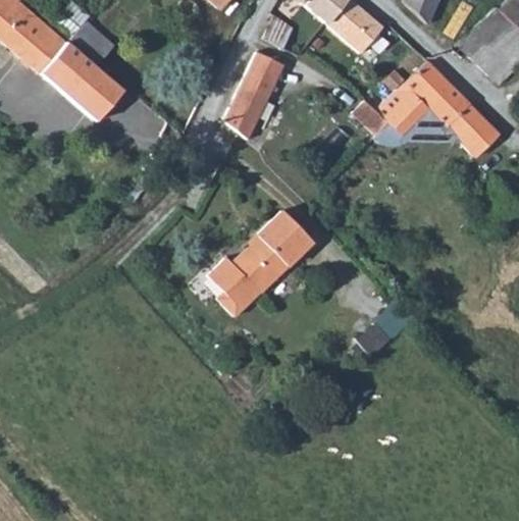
[(67,42),(20,0),(0,0),(0,37),(41,72),(67,42)]
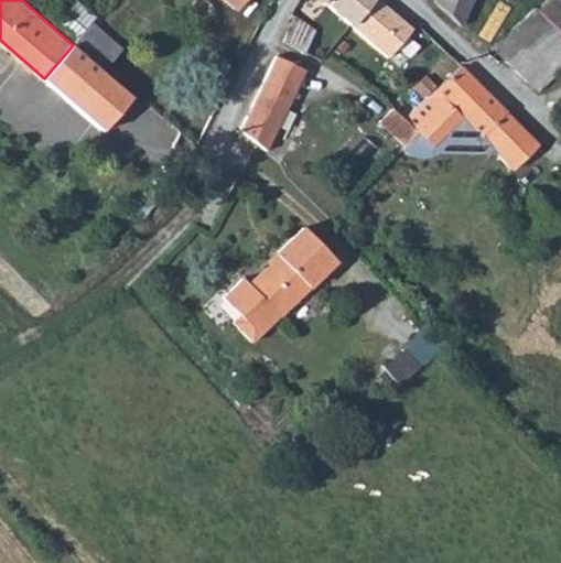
[(58,19),(81,38),(94,23),(98,19),(77,0),(75,0),(58,19)]
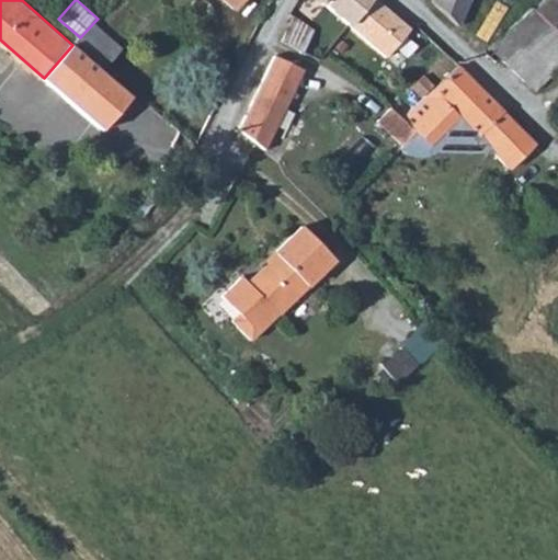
[(321,0),(351,24),(369,0),(321,0)]
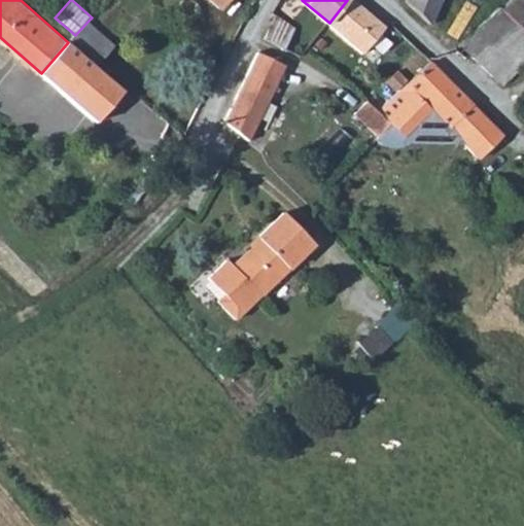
[(347,0),(329,23),(364,54),(387,27),(375,16),(373,16),(353,0),(347,0)]
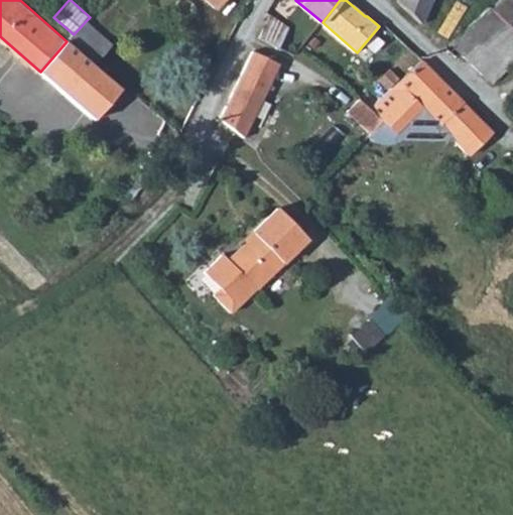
[(400,0),(400,1),(423,23),(433,0),(400,0)]
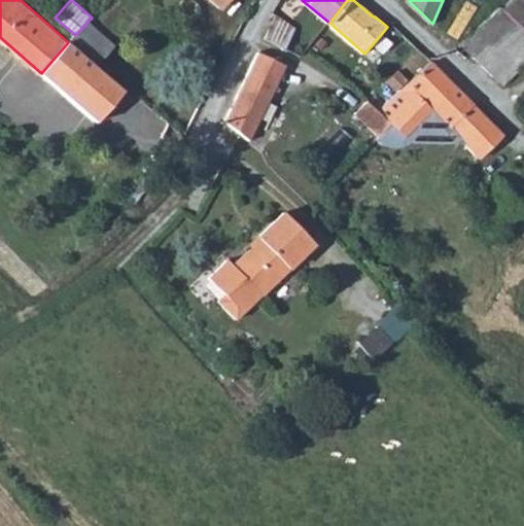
[(511,0),(502,8),(517,25),(523,31),(523,0),(511,0)]
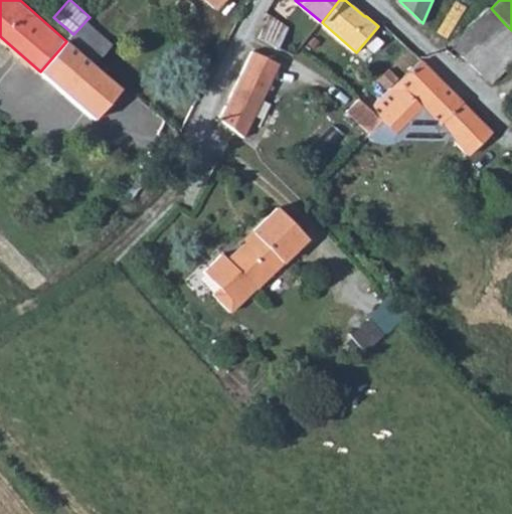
[(490,6),(447,46),(457,56),(462,52),(493,82),(505,71),(480,47),(505,24),(491,8),(490,6)]
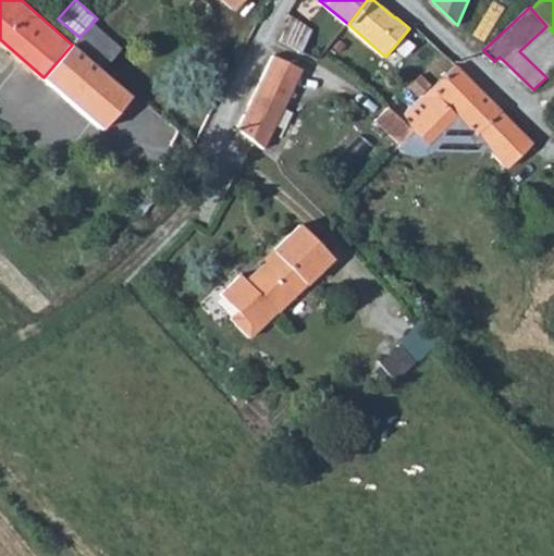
[(295,17),(282,41),(302,50),(312,29),(295,17)]
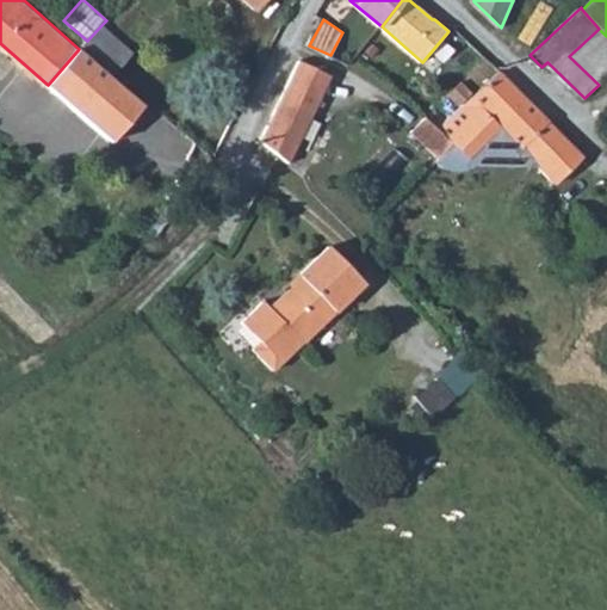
[(101,25),(87,41),(84,45),(116,73),(132,53),(101,25)]
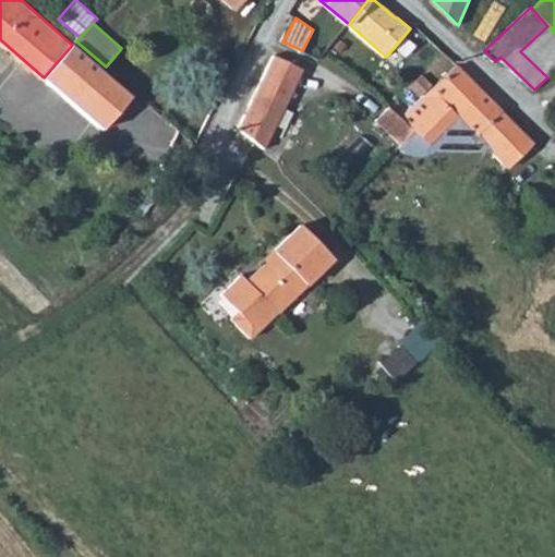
[(554,33),(547,26),(520,51),(547,77),(554,69),(554,59),(552,57),(554,53),(554,33)]
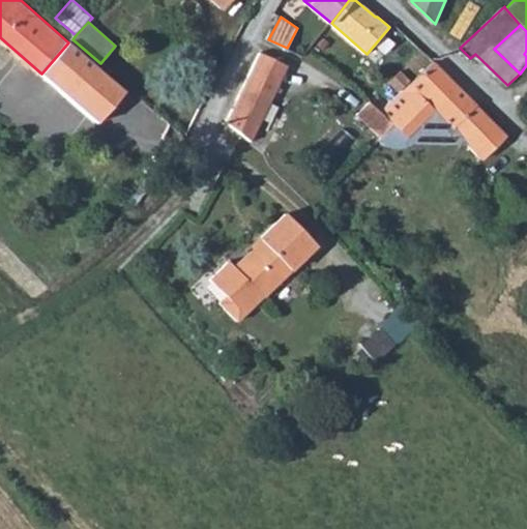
[(68,42),(41,74),(98,122),(124,91),(68,42)]
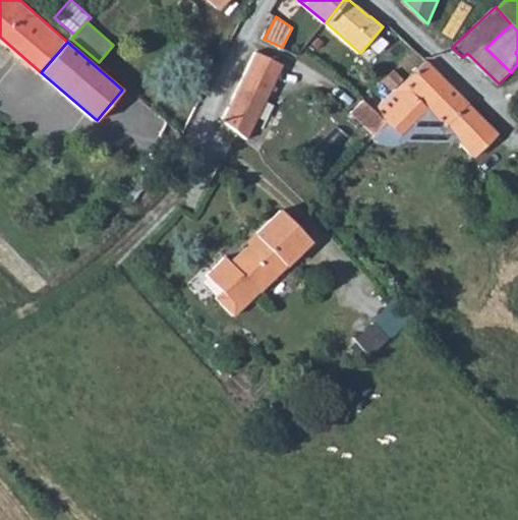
[(225,119),(248,139),(275,83),(270,80),(279,62),(257,52),(225,119)]
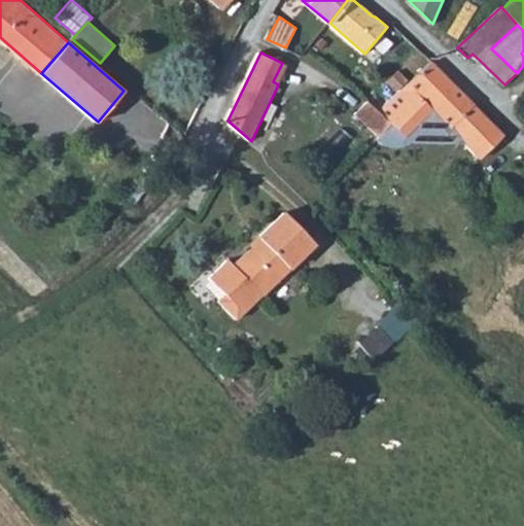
[(432,62),(380,111),(393,124),(381,137),(378,140),(384,144),(392,147),(400,147),(409,144),(422,140),(464,141),(487,118),(432,62)]
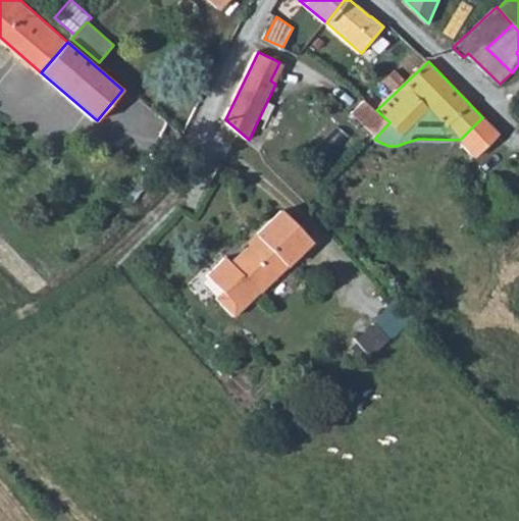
[(279,62),(270,81),(275,84),(284,64),(279,62)]
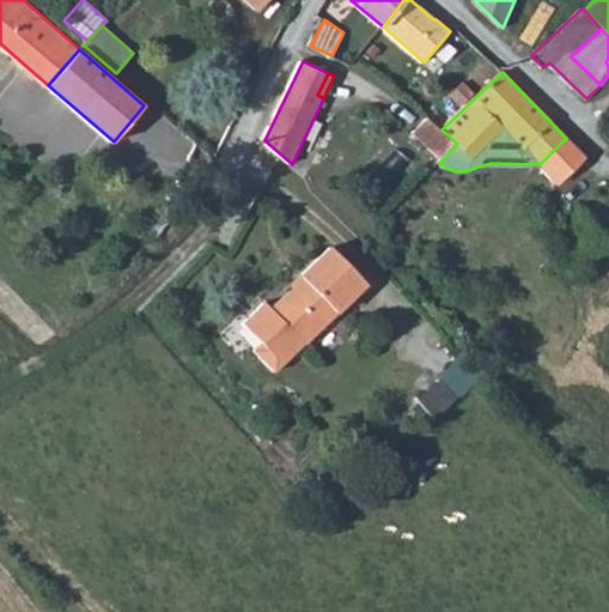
[(428,117),(414,132),(443,159),(457,144),(442,129),(428,117)]
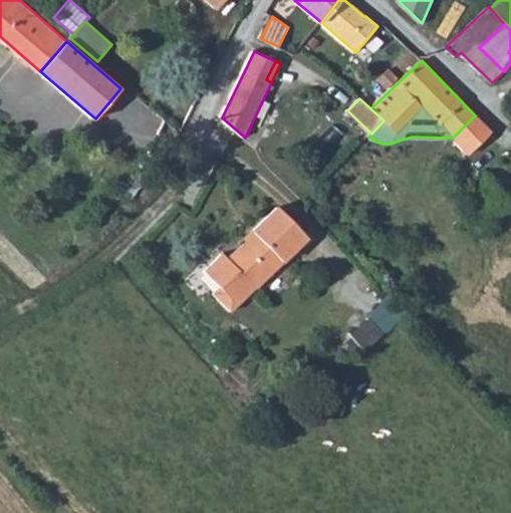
[(492,133),(475,115),(453,138),(470,155),(492,133)]
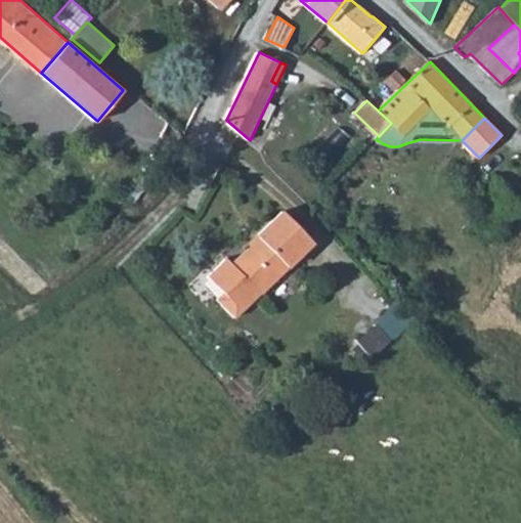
[(233,265),(227,258),(209,276),(224,293),(218,299),(235,317),(313,242),(284,211),(258,235),(260,238),(233,265)]
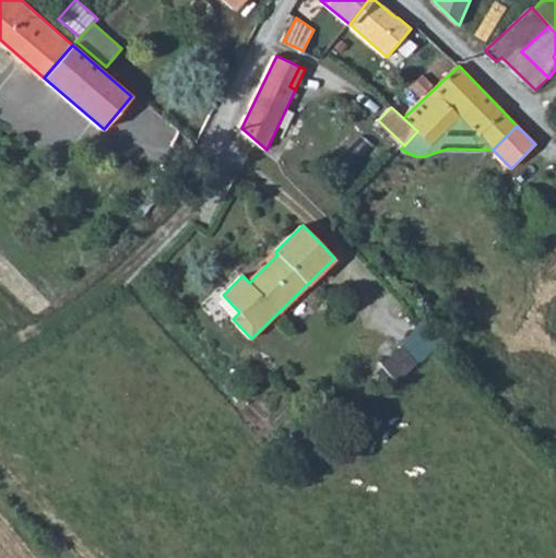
[(427,320),(381,363),(400,383),(447,341),(427,320)]
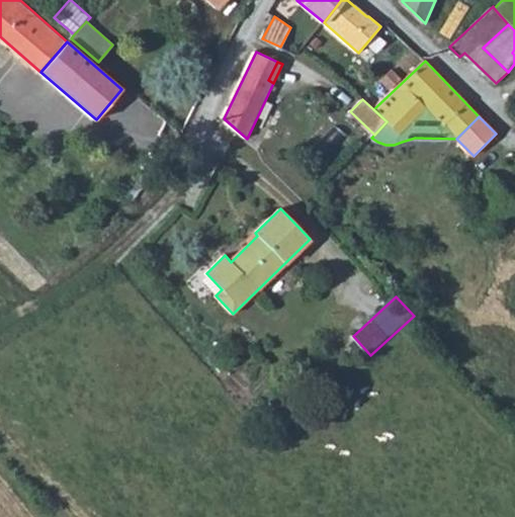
All buildings are outlined.
